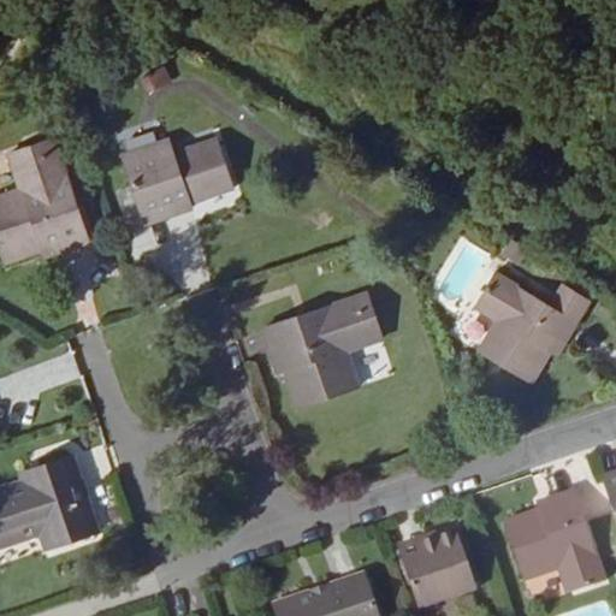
[(167,69),(142,81),(149,96),(175,84),(167,69)]
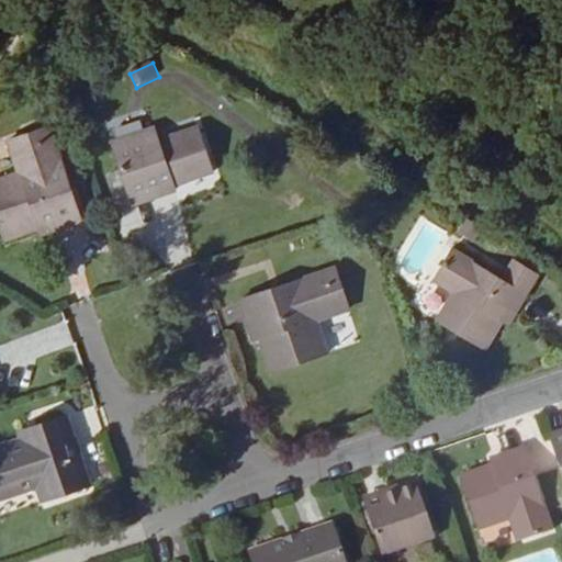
[(161,142),(156,130),(111,144),(133,208),(178,192),(176,186),(216,172),(200,128),(161,142)]
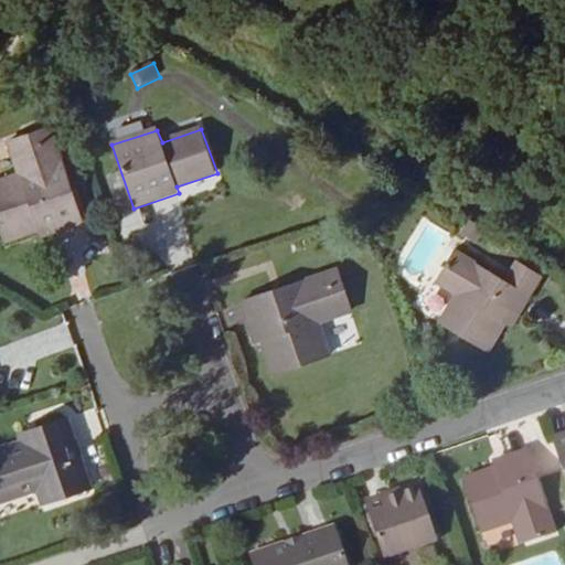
[(83,225),(51,130),(9,145),(20,177),(0,182),(0,223),(7,243),(40,232),(43,238),(83,225)]
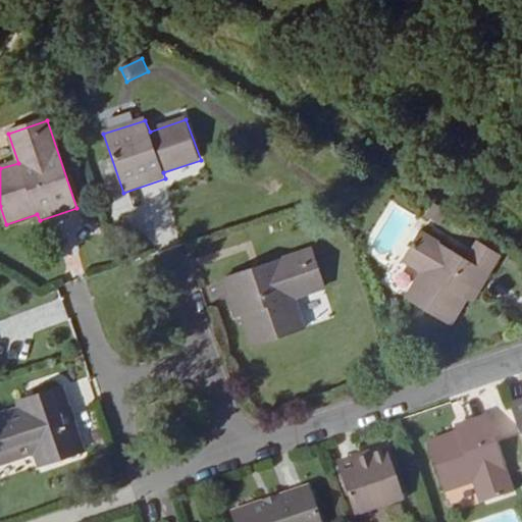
[(466,260),(439,244),(441,242),(423,231),(404,264),(421,274),(407,300),(452,327),(467,301),(473,303),(490,274),(466,260)]
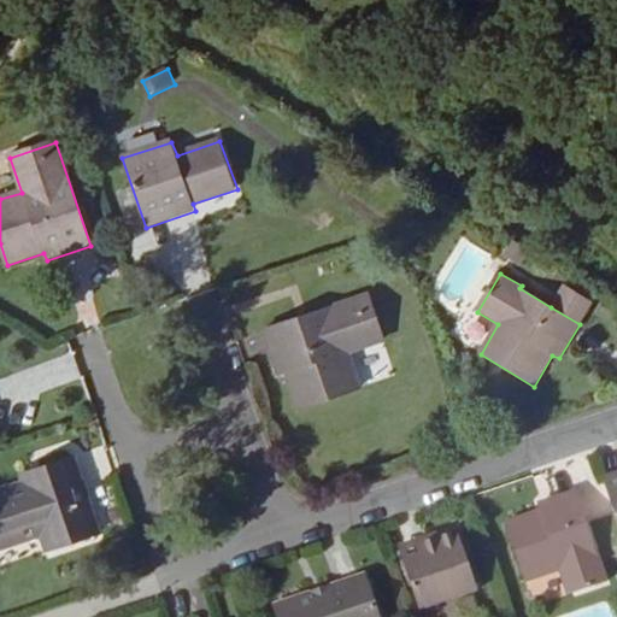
[(551,307),(580,324),(592,303),(563,286),(551,307)]
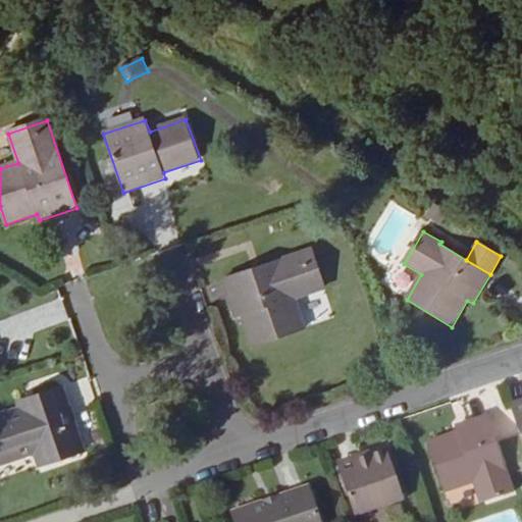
[(306,329),(295,299),(324,289),(311,250),(224,280),(237,316),(243,315),(253,347),(306,329)]
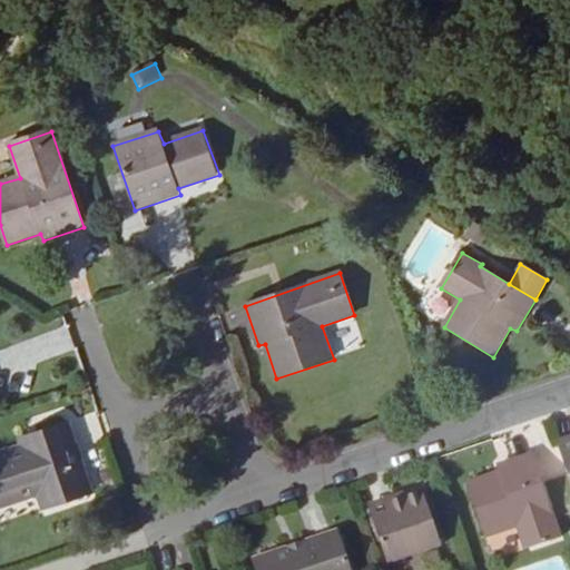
[(69,424),(21,440),(22,446),(0,454),(0,508),(40,495),(45,509),(92,493),(69,424)]
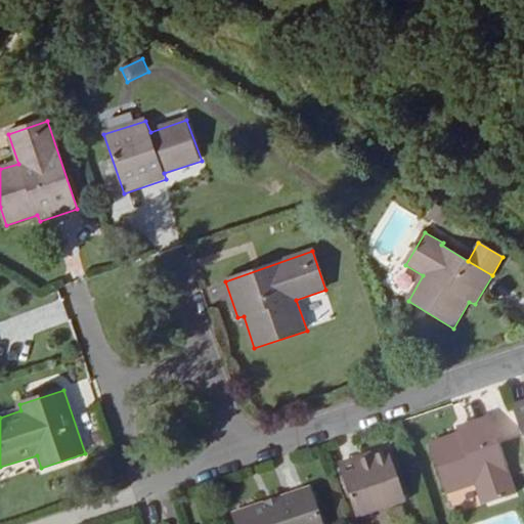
[(523,402),(511,406),(523,444),(523,402)]
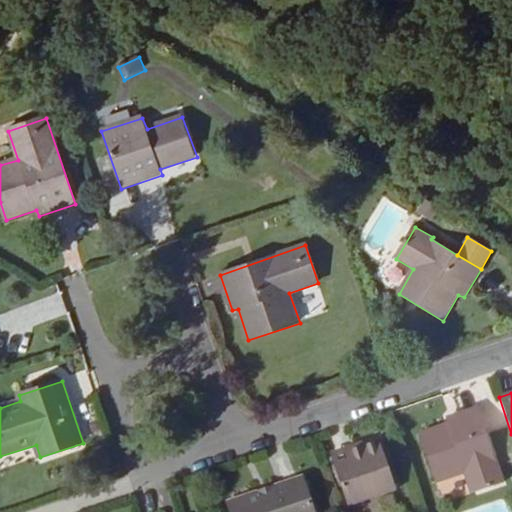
[(477,410),(446,421),(447,426),(420,435),(436,484),(463,475),(470,494),(502,484),(477,410)]
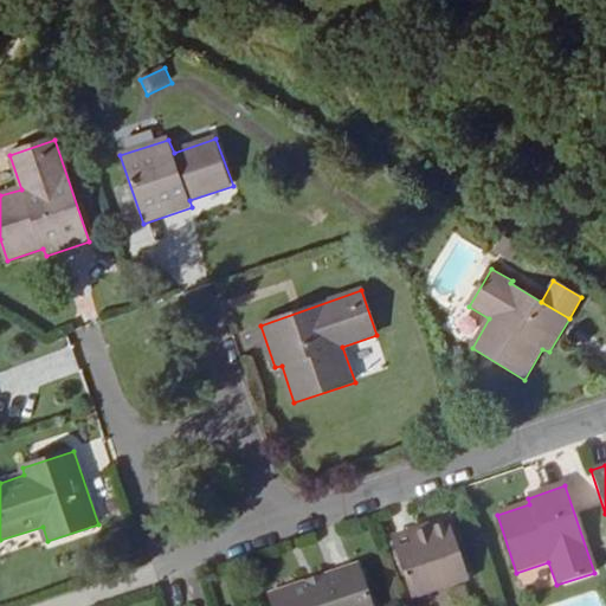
[(411,600),(469,581),(449,523),(393,542),(411,600)]
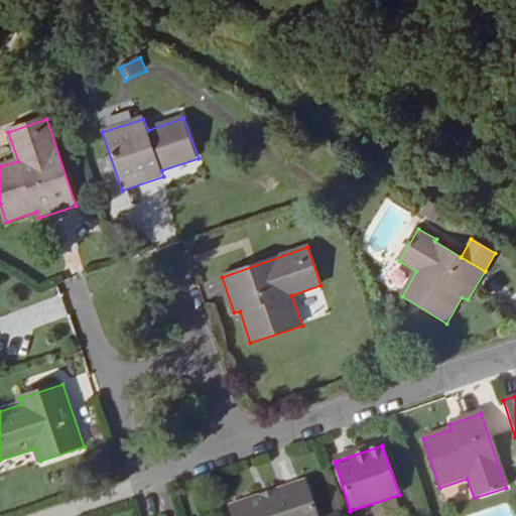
[(232,515),(315,515),(304,484),(231,509),(232,515)]
